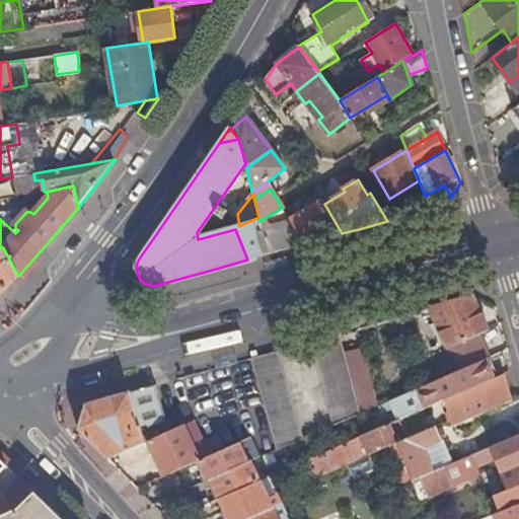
[(322,201),(290,221),(304,244),(342,233),(336,223),(324,204),(322,201)]
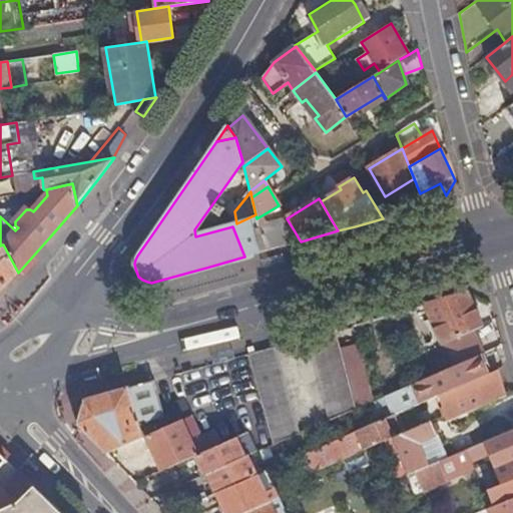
[(224,209),(216,203),(211,211),(219,216),(224,209)]
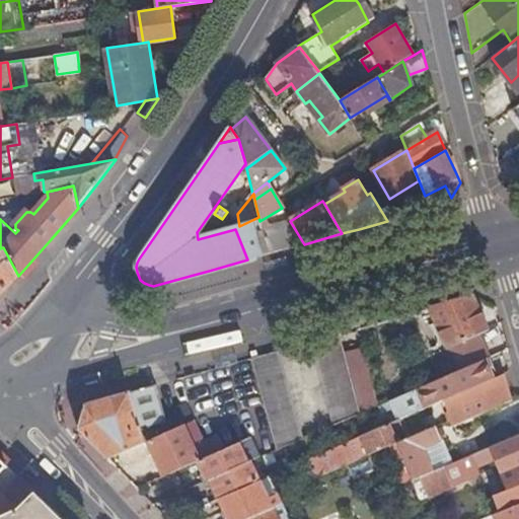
[(240,228),(235,229),(247,260),(269,253),(260,221),(258,217),(239,226),(240,228)]
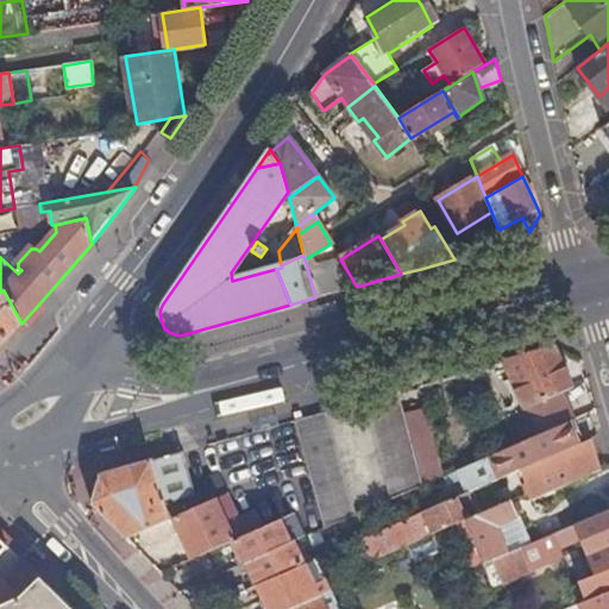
[(319,265),(313,255),(305,259),(315,297),(357,287),(340,259),(319,265)]
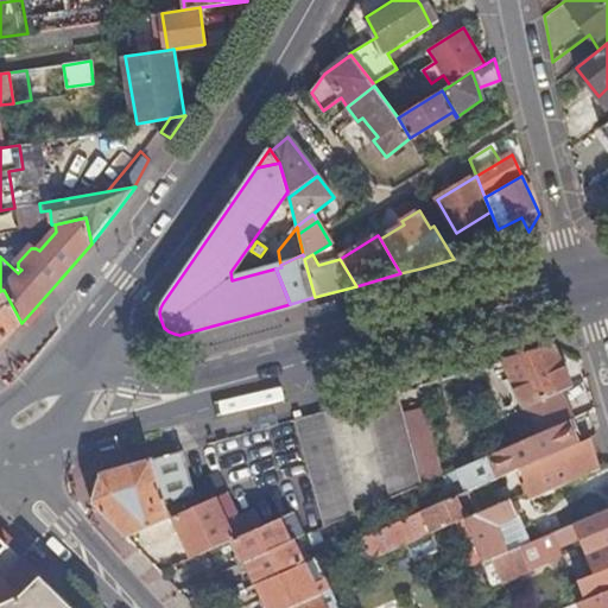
[(0,346),(21,323),(4,290),(0,291),(0,346)]
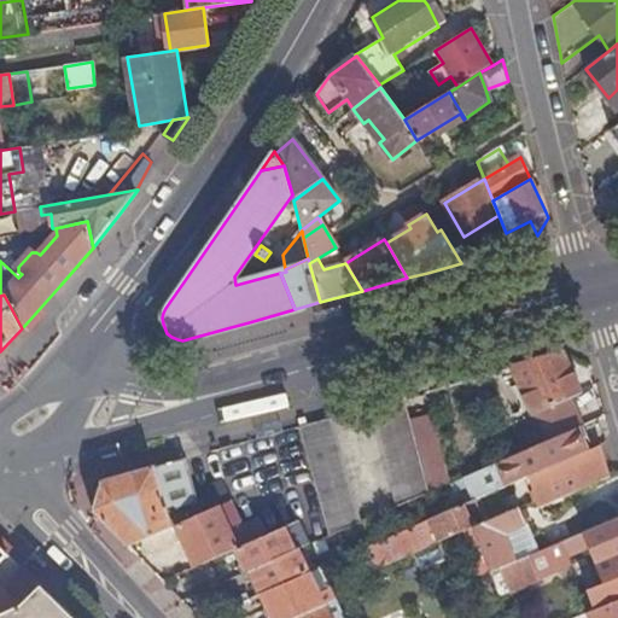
[(582,392),(565,353),(512,367),(532,414),(582,392)]
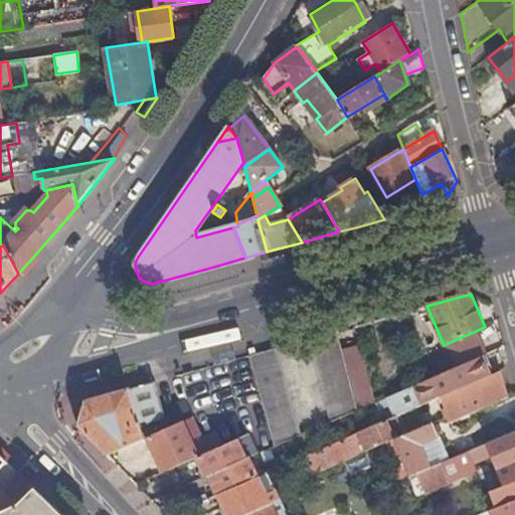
[(336,331),(309,338),(331,420),(358,408),(350,379),(342,350),(336,331)]
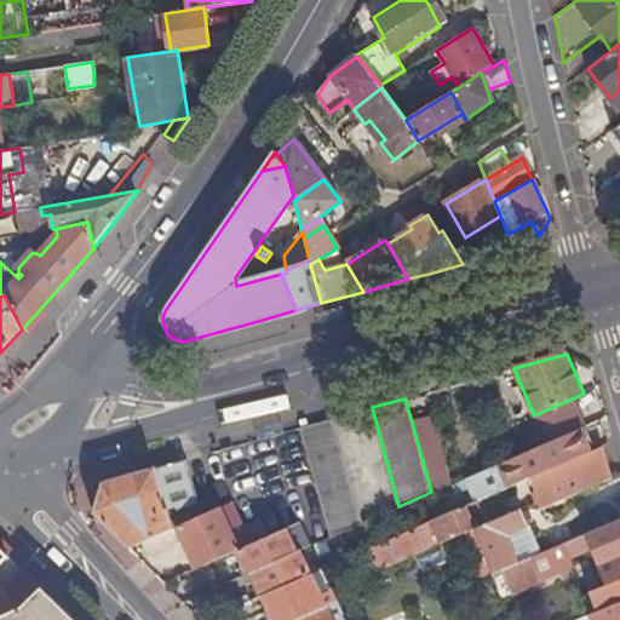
[(412,422),(422,457),(443,451),(434,415),(412,422)]
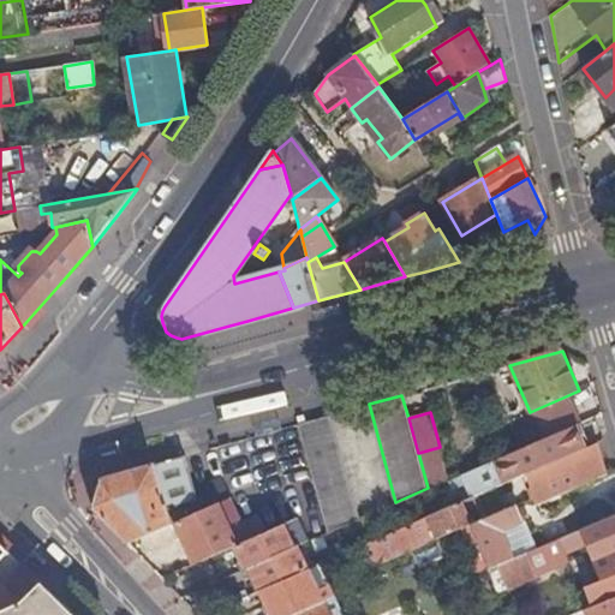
[(358,518),(329,415),(297,424),(328,531),(358,518)]
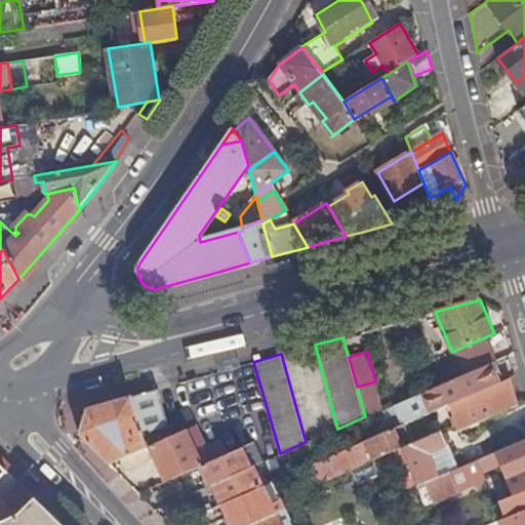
[(494,361),(425,392),(431,412),(450,403),(500,380),(494,361)]
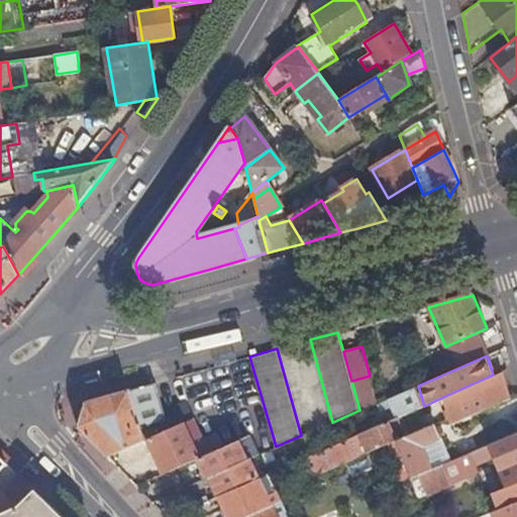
[(443,397),(449,417),(509,391),(503,371),(493,375),(443,397)]
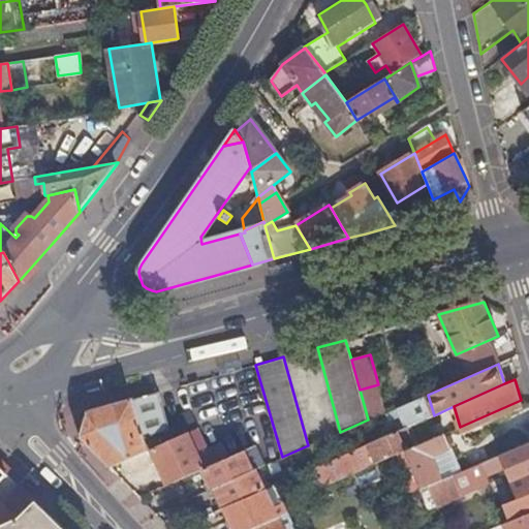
[(378,384),(360,390),(368,419),(385,412),(378,384)]
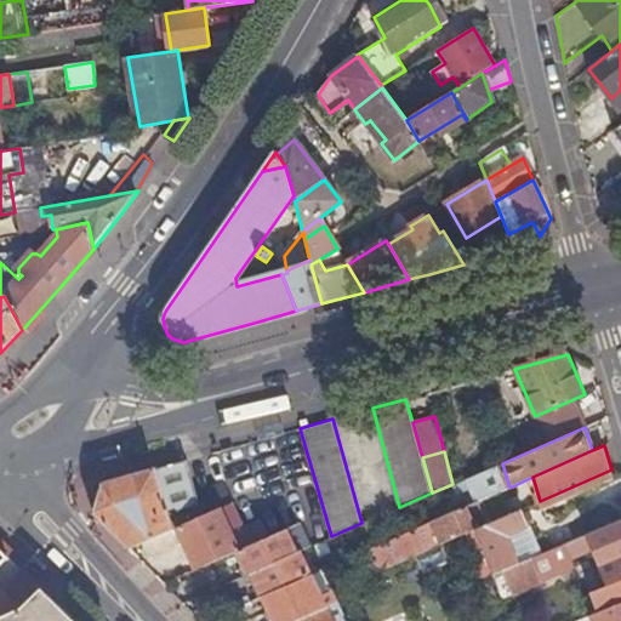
[(109,530),(129,550),(175,528),(183,524),(178,511),(197,506),(226,491),(210,460),(189,469),(186,460),(100,483),(93,513),(109,530)]
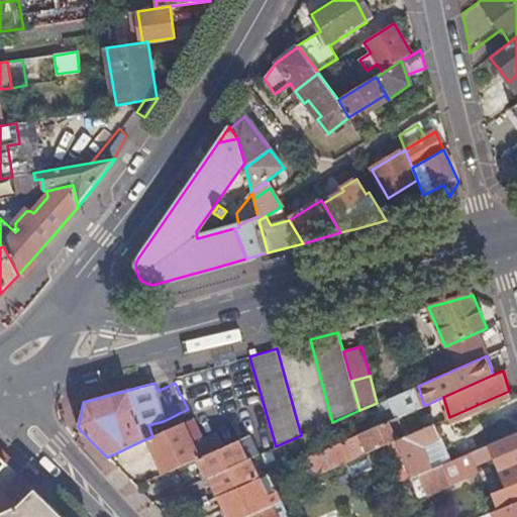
[(451,423),(511,397),(509,391),(449,417),(451,423)]
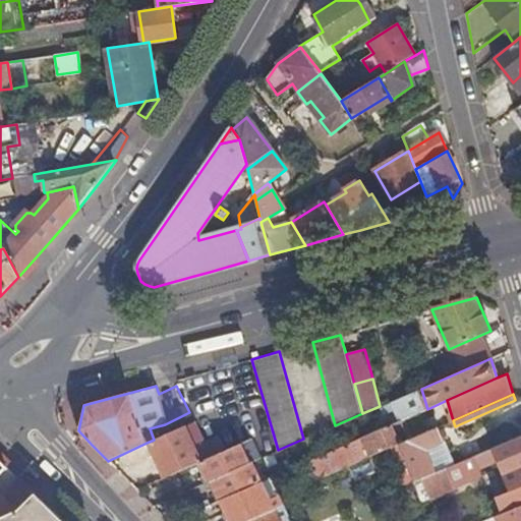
[(401,420),(304,462),(311,476),(367,451),(370,457),(393,447),(398,445),(409,440),(401,420)]
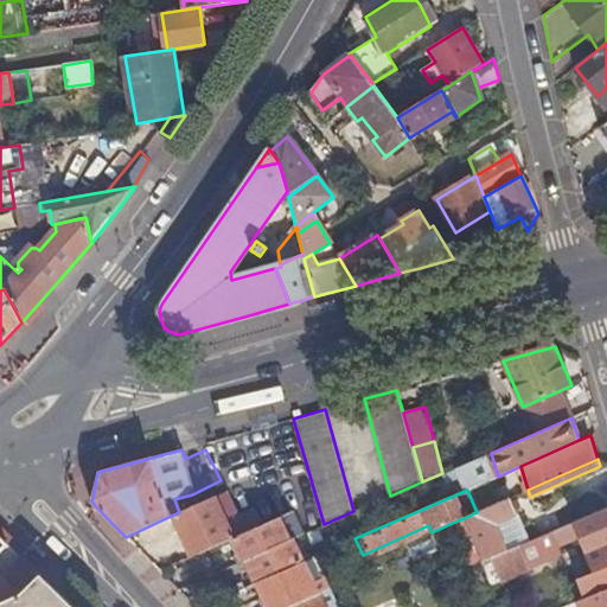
[(171,516),(191,556),(232,538),(236,536),(215,496),(179,512),(171,516)]
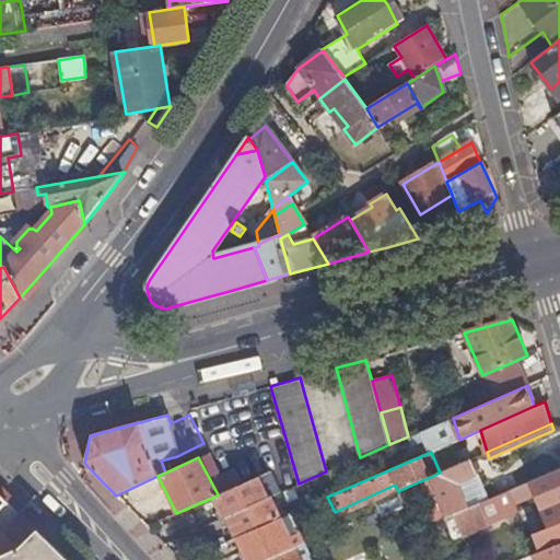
[(428,478),(434,494),(444,518),(454,514),(488,500),(476,469),(481,467),(479,461),(473,463),(471,458),(440,473),(428,478)]
